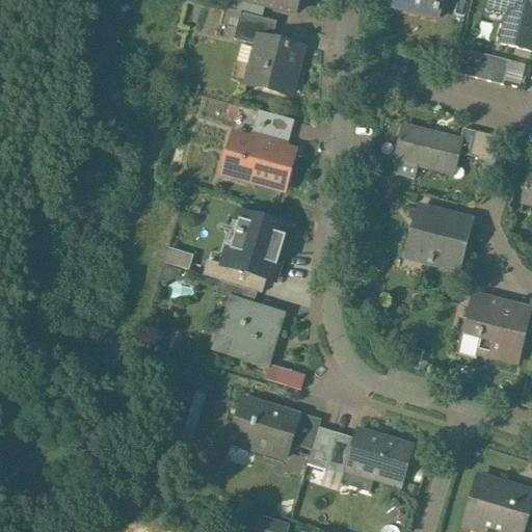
[(239,0),(295,15),(298,0),(239,0)]
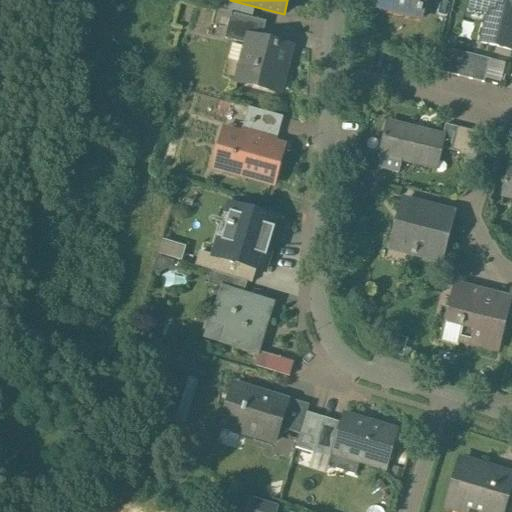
[(424,0),(381,0),(422,10),(424,0)]
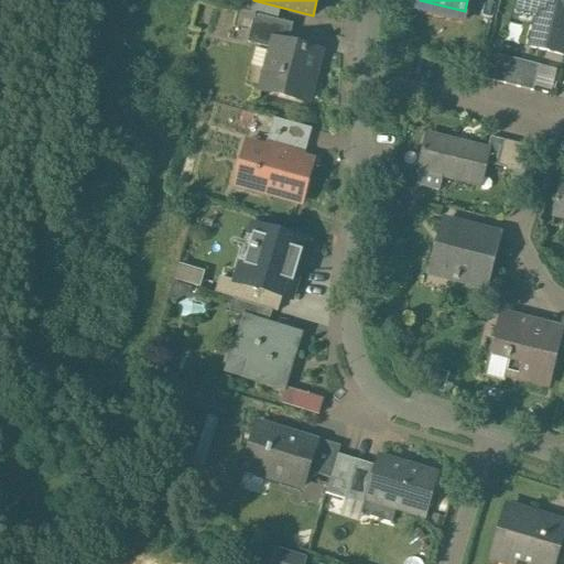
[(563,45),(563,0),(518,0),(518,2),(538,8),(529,45),(562,53),(563,45)]
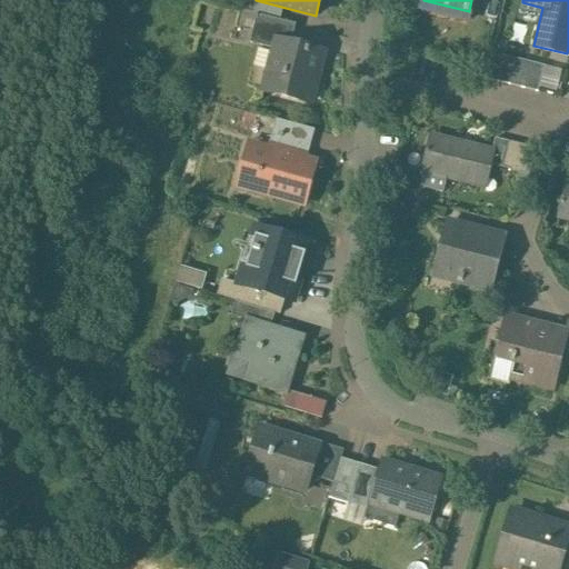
[(295,25),(258,15),(250,42),(275,49),(277,41),(289,45),(295,25)]
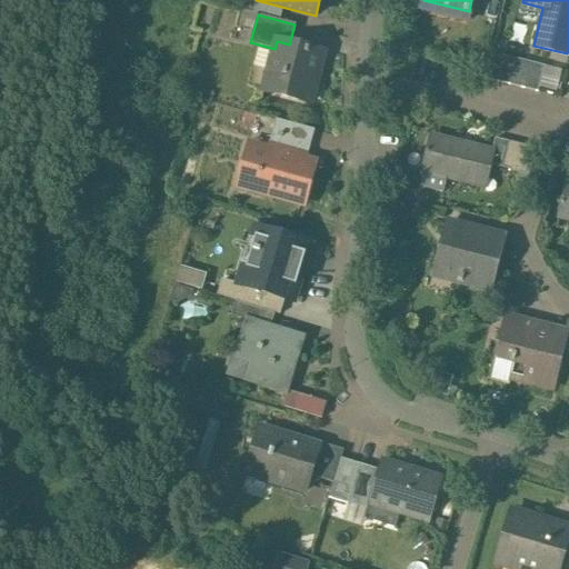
[(289,45),(277,41),(275,49),(262,90),(308,103),(315,82),(310,81),(318,53),(289,45)]
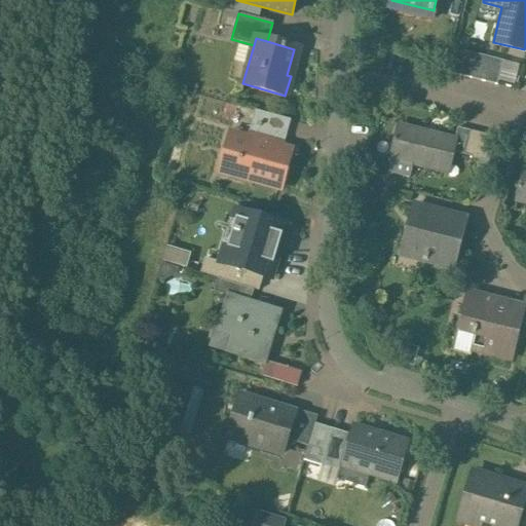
[(475,53),(463,50),(457,74),(470,77),(475,53)]
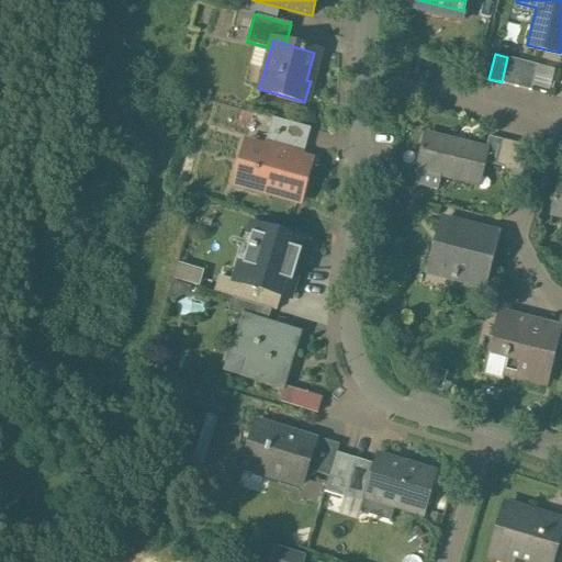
[(537,65),(507,57),(502,82),(531,90),(537,65)]
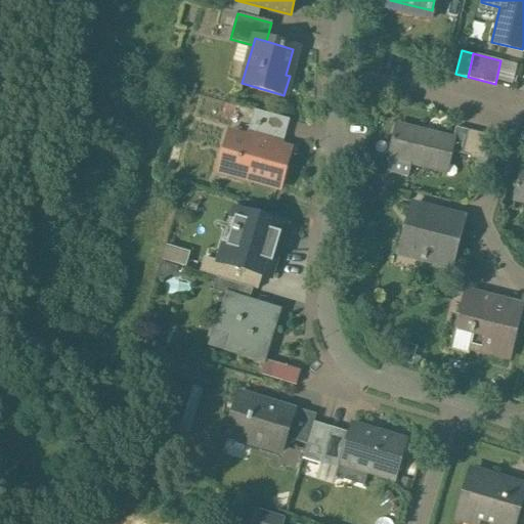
[(289,120),(253,110),(247,131),(282,141),(289,120)]
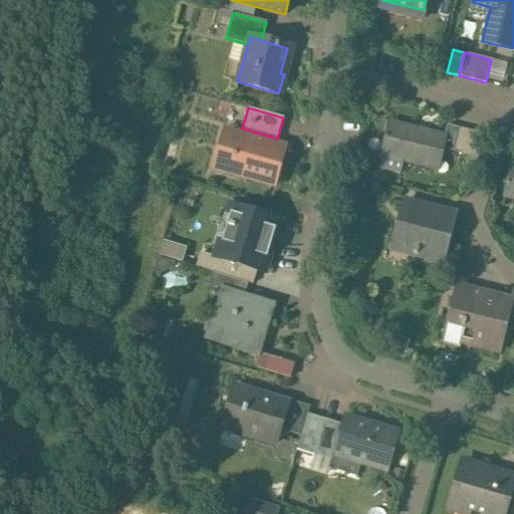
[(445,140),(391,124),(382,154),(438,168),(443,149),(445,140)]
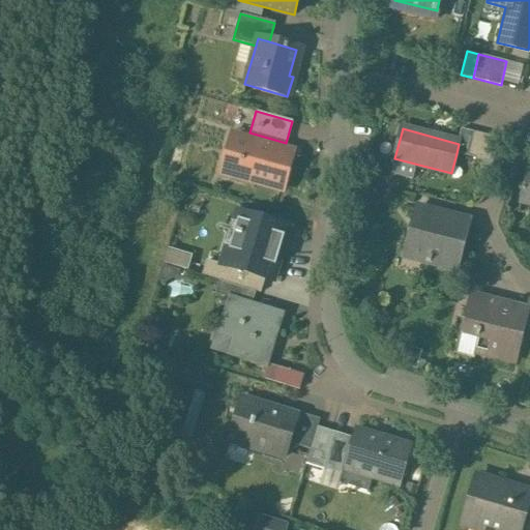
[(475,131),(463,128),(459,144),(457,153),(469,156),(475,131)]
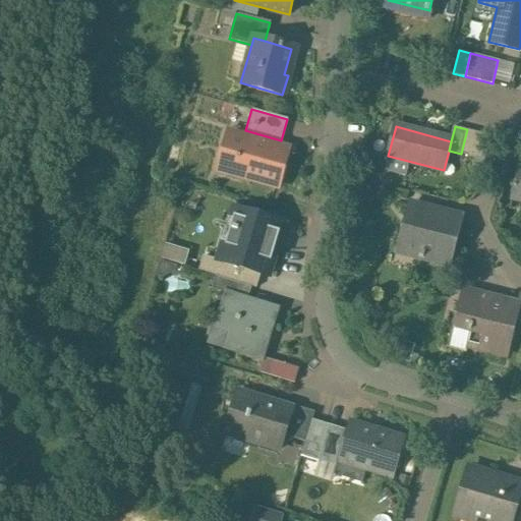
[(478,132),(467,129),(461,154),(472,156),(478,132)]
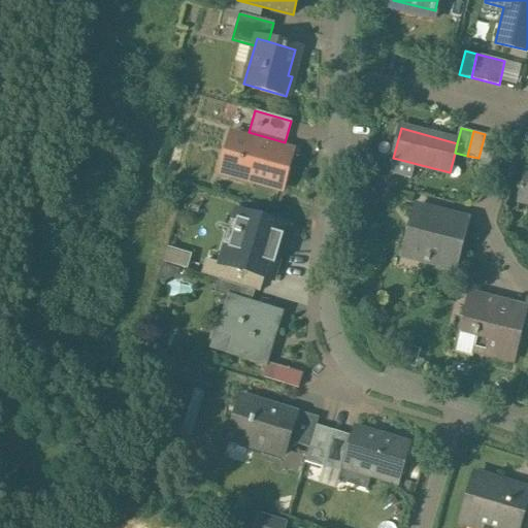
[(497,137),(485,134),(479,158),(491,161),(497,137)]
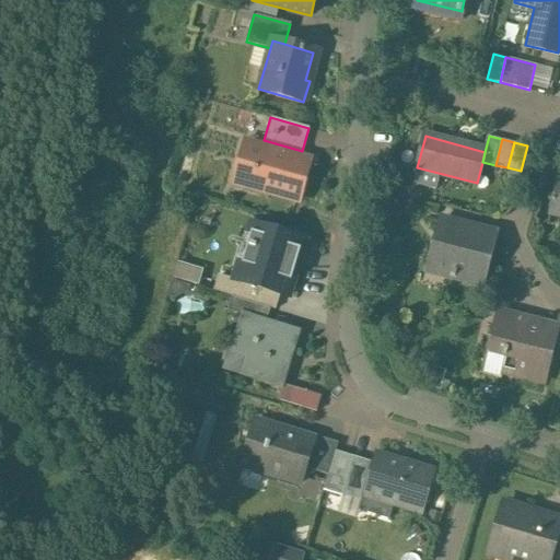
[(305,164),(247,148),(237,181),(295,197),(305,164)]
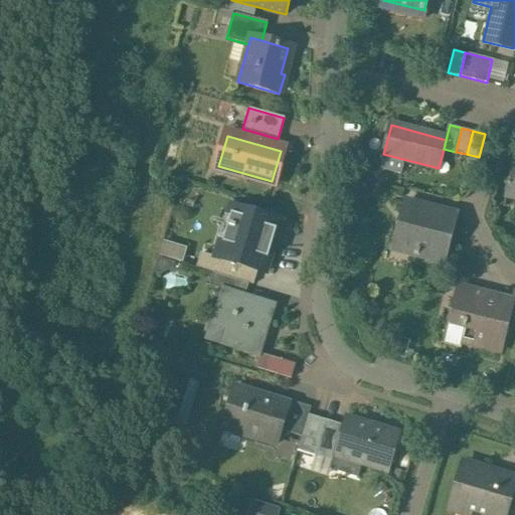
[(456,217),(407,204),(397,240),(415,245),(413,253),(444,262),(456,217)]
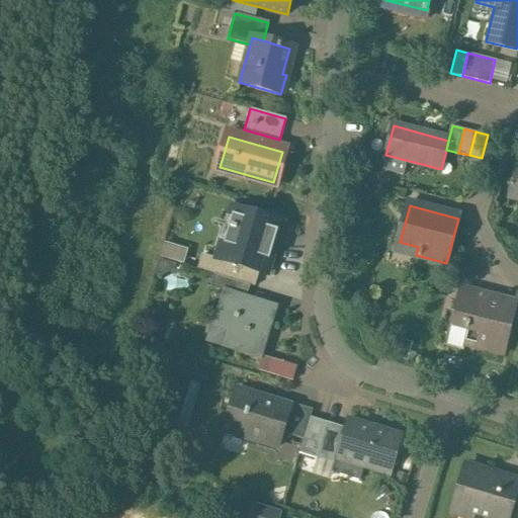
[(278,221),(232,206),(216,258),(259,271),(261,272),(272,236),(273,237),(278,221)]
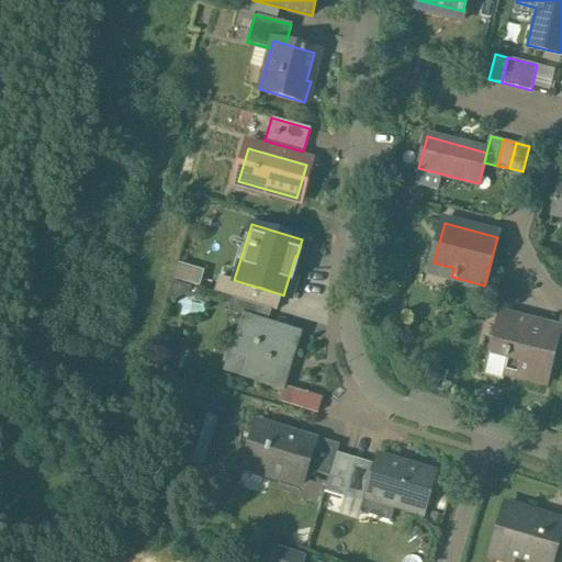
[(165,274),(198,285),(203,270),(170,259),(165,274)]
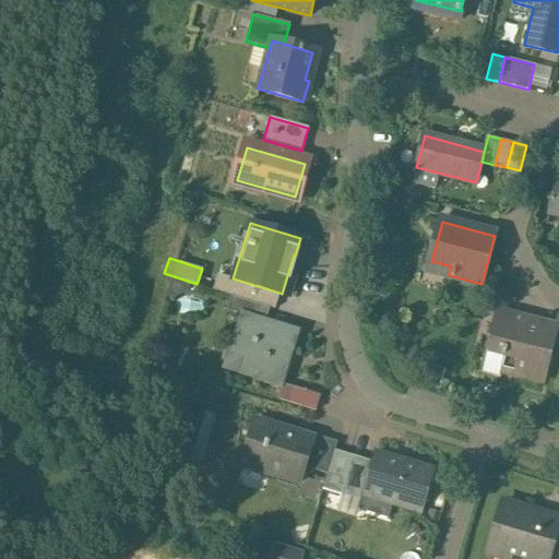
[(280,293),(233,278),(227,295),(232,296),(268,307),(275,309),(280,293)]
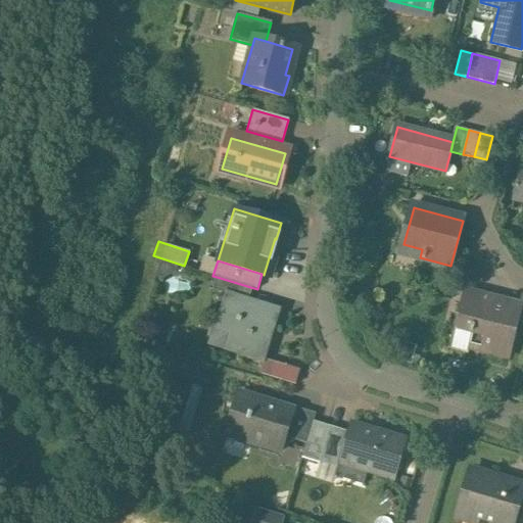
[(250,287),(217,277),(212,289),(223,292),(247,299),(250,287)]
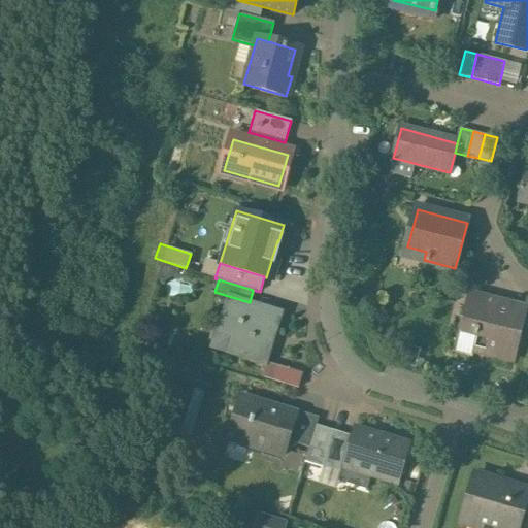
[(250,302),(225,295),(216,328),(232,333),(226,355),(266,367),(273,344),(269,343),(277,312),(281,312),(282,311),(250,302)]
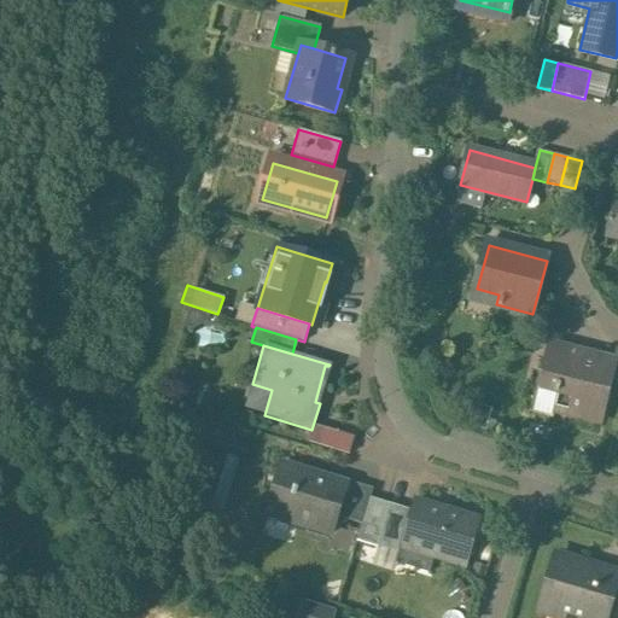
[(614,362),(551,345),(538,391),(569,398),(565,413),(599,423),(614,362)]
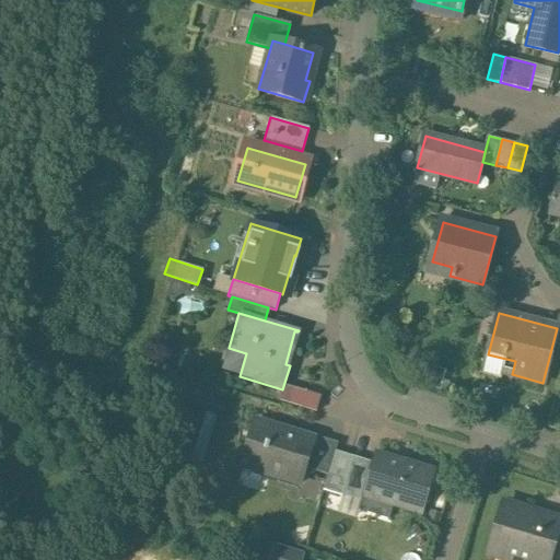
[(312,439),(257,422),(244,466),(299,482),(303,468),(312,439)]
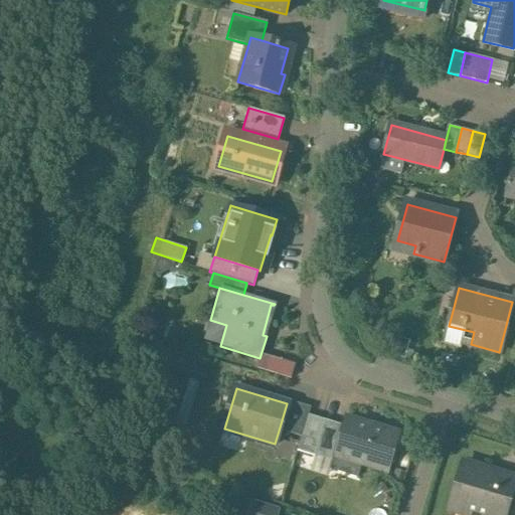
[(287,403),(279,431),(301,437),(308,414),(310,406),(288,399),(287,403)]
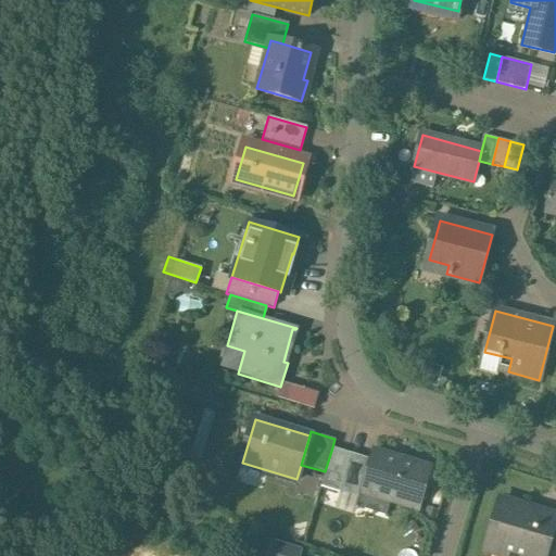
[(352,453),(332,447),(325,471),(320,487),(340,492),(352,453)]
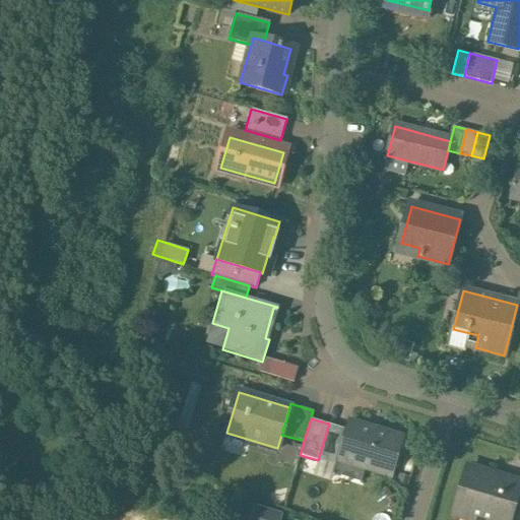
[(384,433),(349,423),(338,457),(374,467),(373,471),(391,476),(402,438),(385,432),(384,433)]
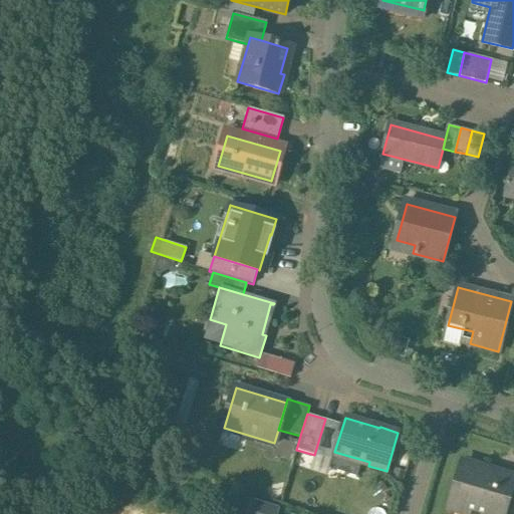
[(513,480),(513,476),(466,463),(453,509),(471,513),(503,513),(509,496),(513,480)]
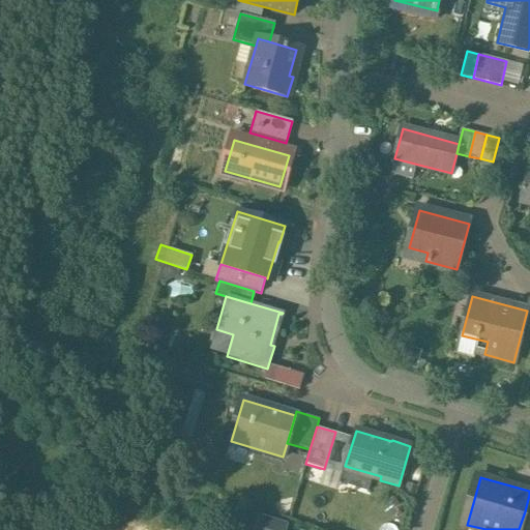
[(252,529),(284,529),(288,522),(258,511),(252,529)]
